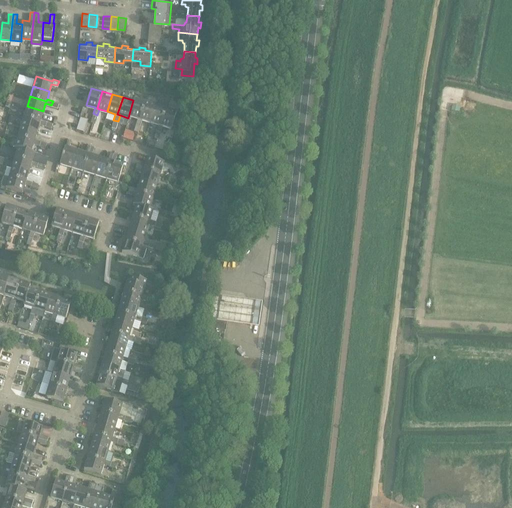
[(134,97),(133,100),(129,114),(138,117),(136,123),(140,124),(142,118),(140,117),(145,100),(134,97)]
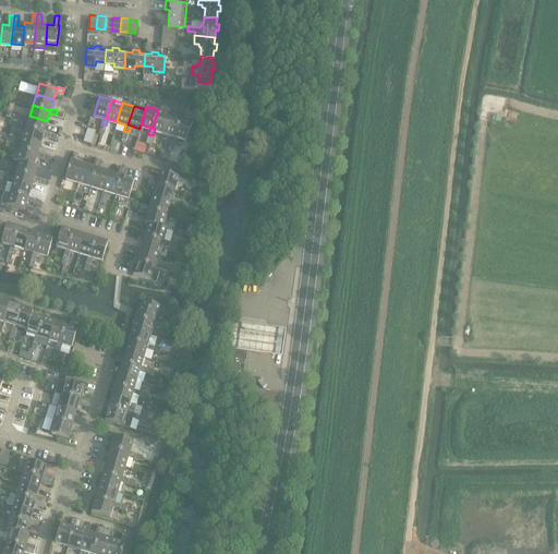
[(169,112),(158,109),(153,128),(155,129),(164,132),(169,112)]
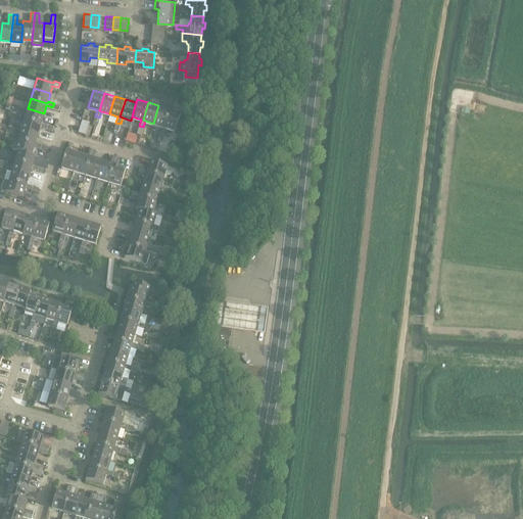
[(170,109),(158,105),(153,124),(161,126),(159,132),(164,133),(167,127),(163,127),(170,109)]
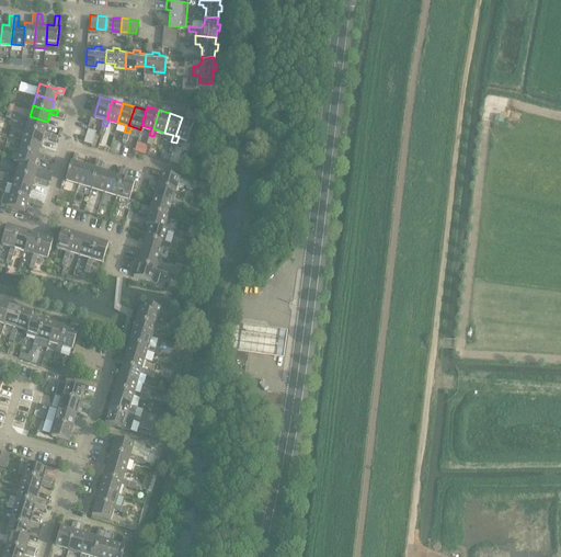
[(47,122),(30,116),(26,126),(44,132),(45,129),(47,122)]
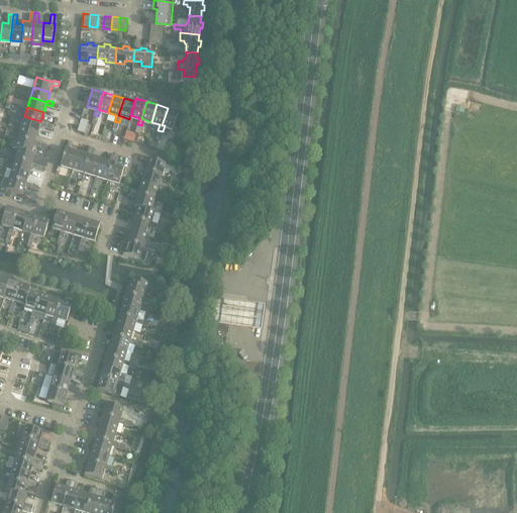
[(178,111),(168,108),(162,125),(165,125),(173,128),(178,111)]
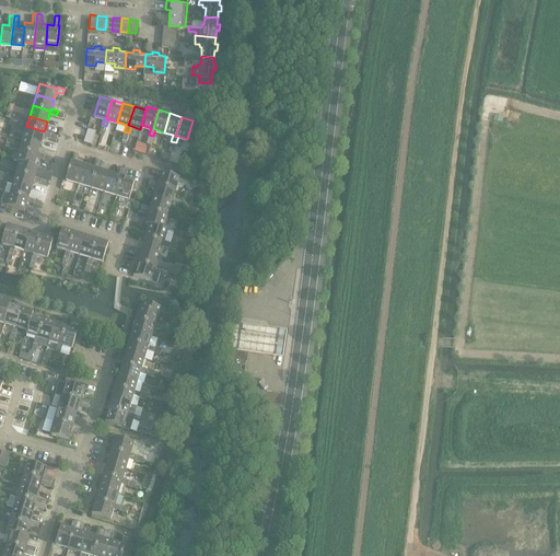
[(44,131),(26,126),(23,137),(41,142),(43,135),(49,136),(51,131),(45,129),(44,131)]
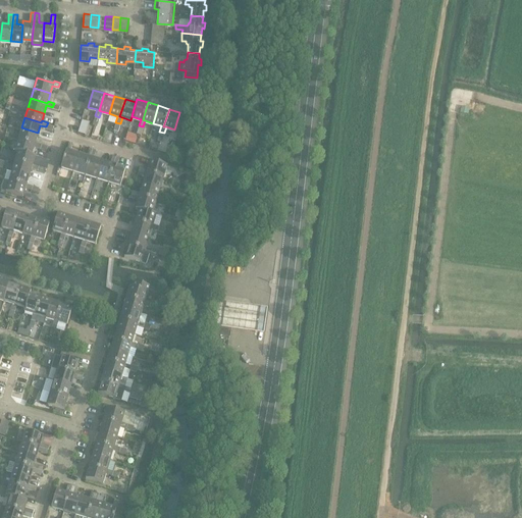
[(38,133),(21,127),(18,138),(35,143),(36,141),(38,133)]
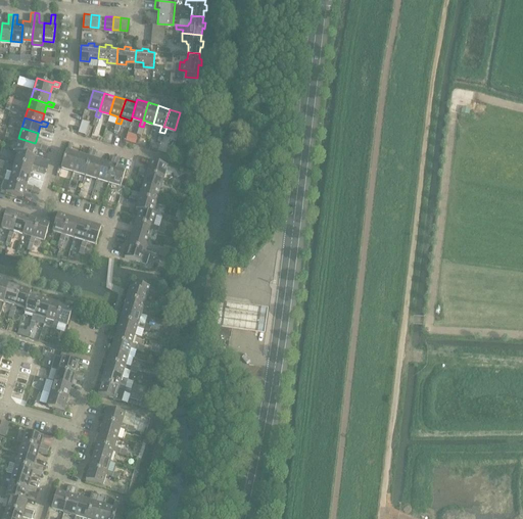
[(35,143),(18,138),(14,148),(18,149),(32,153),(34,145),(41,147),(42,143),(36,141),(35,143)]
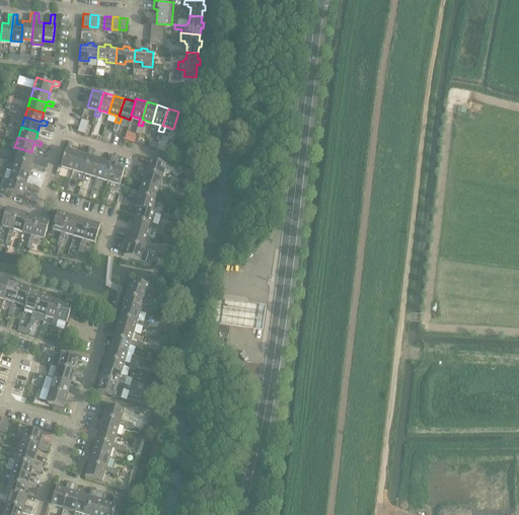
[(61,164),(73,168),(78,151),(70,148),(72,141),(69,140),(66,147),(61,164)]
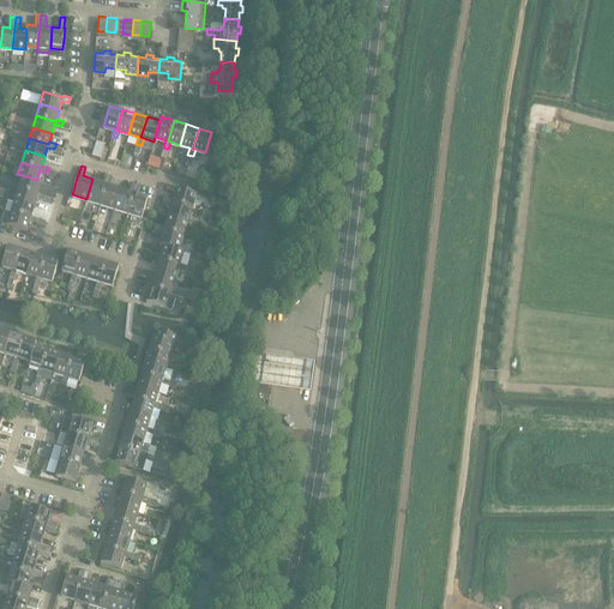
[(102,181),(92,179),(86,199),(100,203),(109,174),(104,172),(102,181)]
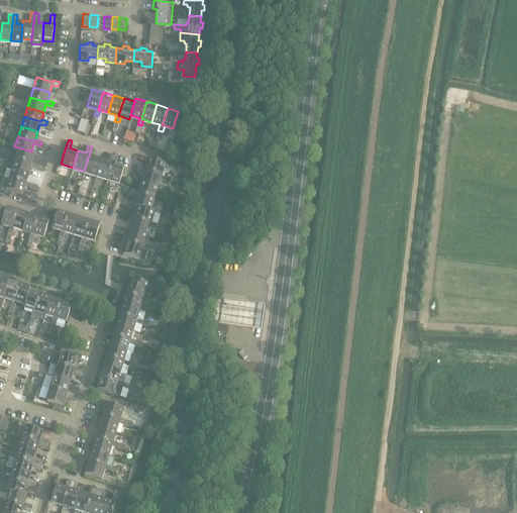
[(95,147),(92,146),(84,171),(96,175),(101,158),(93,155),(95,147)]
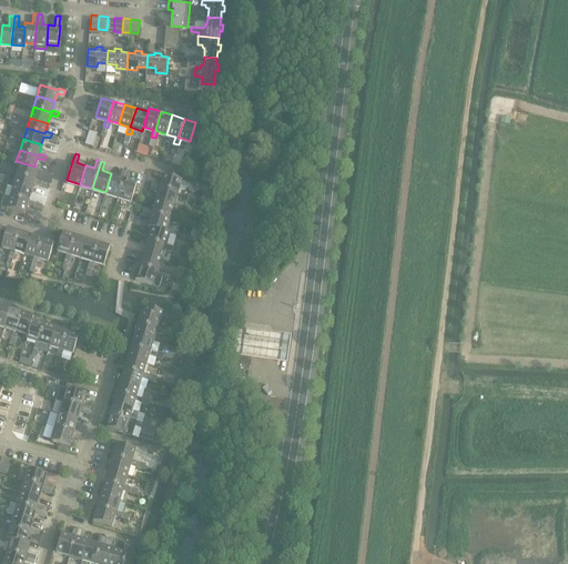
[(34,167),(20,162),(17,173),(34,179),(36,177),(39,168),(34,167)]
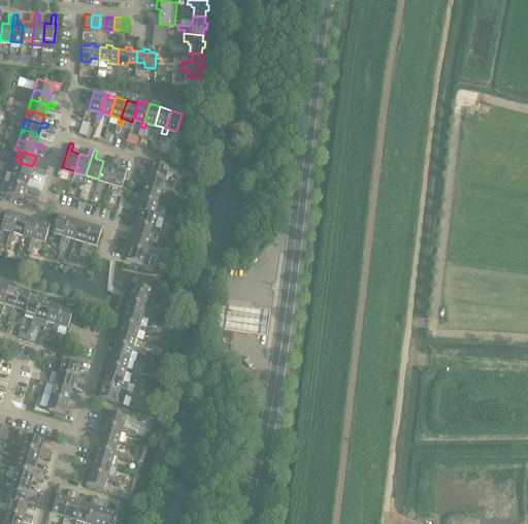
[(111,163),(103,161),(98,178),(109,182),(118,157),(113,156),(111,163)]
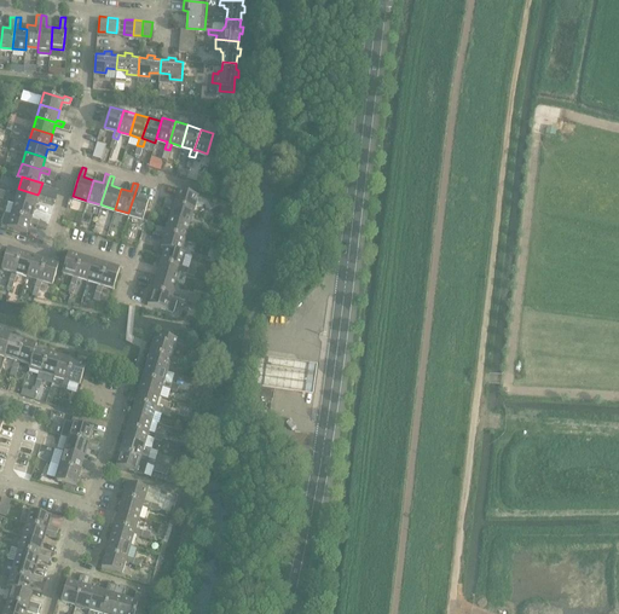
[(142,185),(138,184),(128,213),(143,218),(149,197),(139,193),(142,185)]
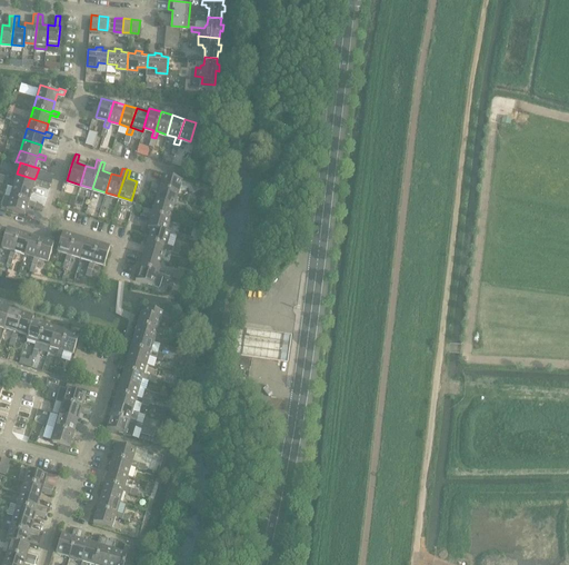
[(152,180),(151,184),(178,192),(182,179),(163,172),(160,182),(152,180)]
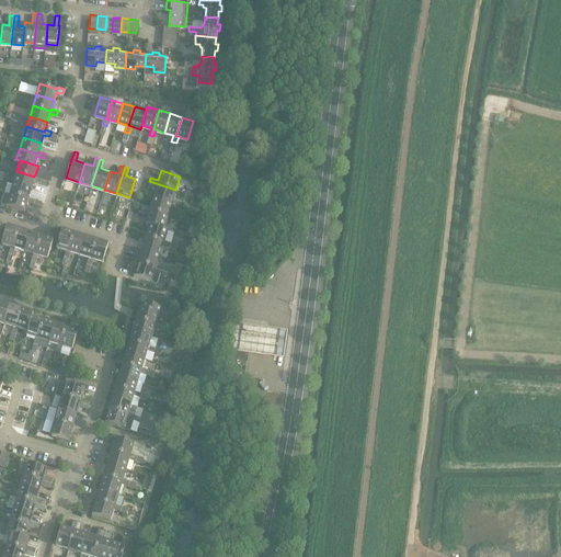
[(34,177),(16,171),(13,182),(32,188),(34,179),(41,181),(42,177),(35,174),(34,177)]
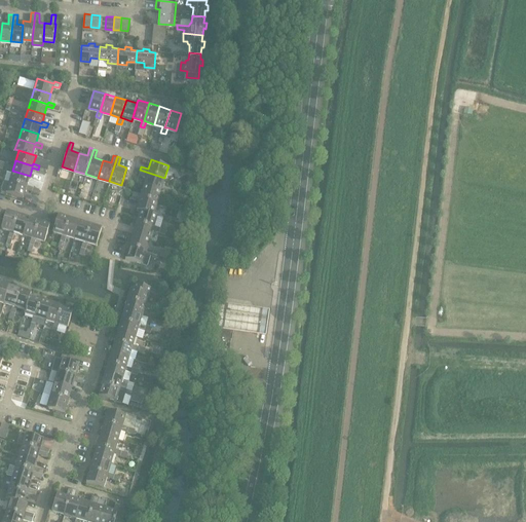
[(27,183),(30,176),(12,171),(7,169),(4,179),(9,180),(27,185),(27,183)]
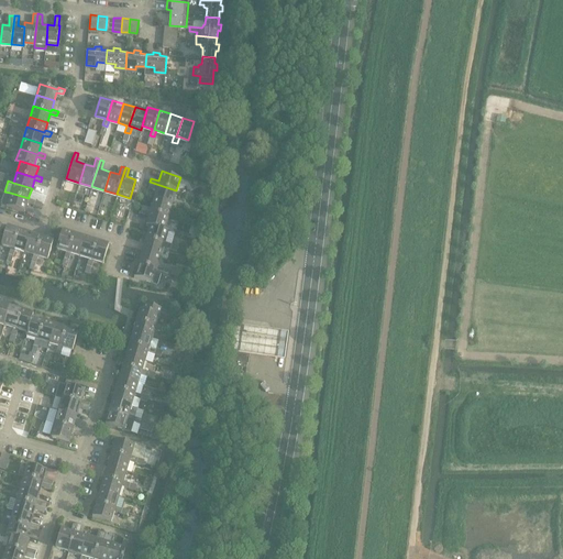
[(176,190),(150,182),(148,186),(156,188),(154,197),(173,203),(176,190)]
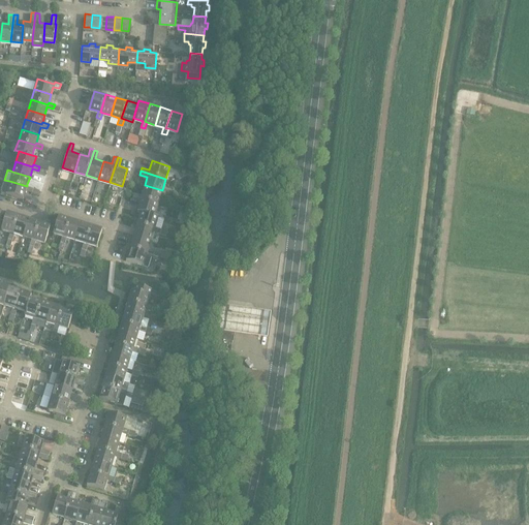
[(27,186),(9,181),(6,192),(23,197),(26,189),(32,190),(33,186),(27,184),(27,186)]
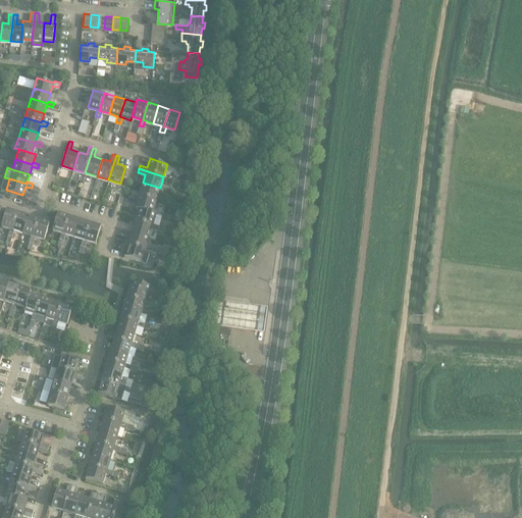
[(133,189),(132,192),(156,200),(160,188),(143,183),(140,191),(133,189)]
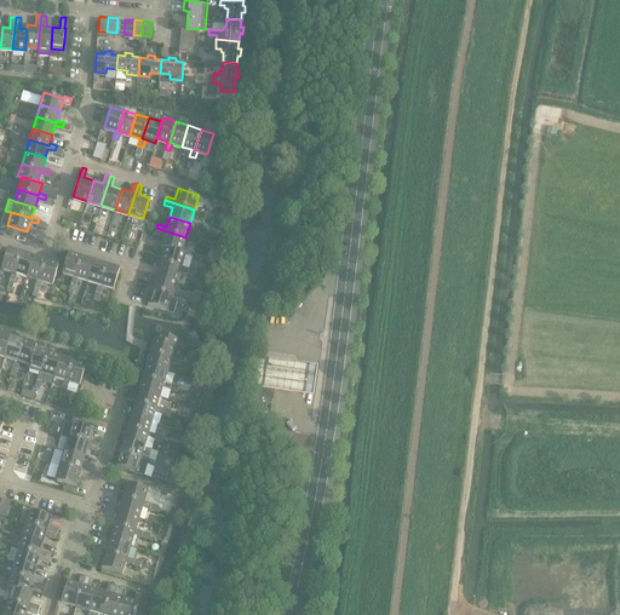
[(185,237),(156,228),(155,231),(164,235),(161,245),(165,246),(182,251),(185,237)]
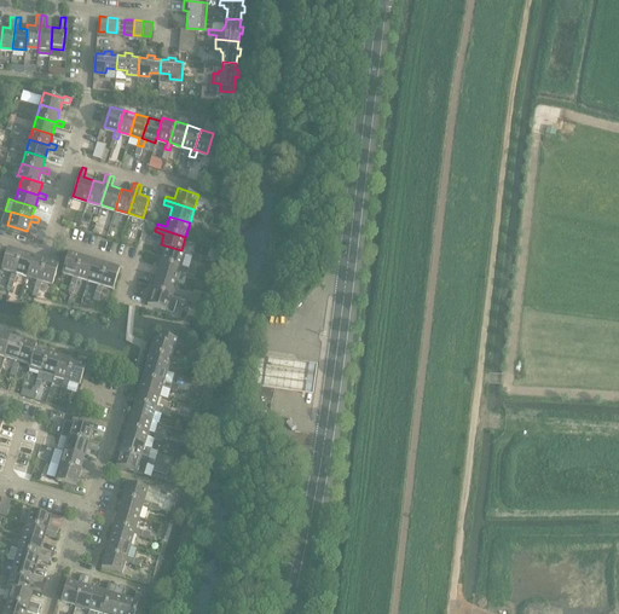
[(1,266),(12,270),(10,277),(15,278),(17,271),(15,270),(21,249),(7,245),(1,266)]
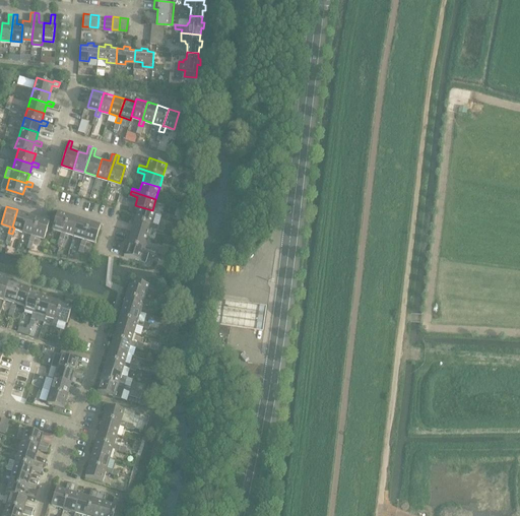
[(152,210),(138,206),(135,218),(152,223),(152,221),(155,211),(152,210)]
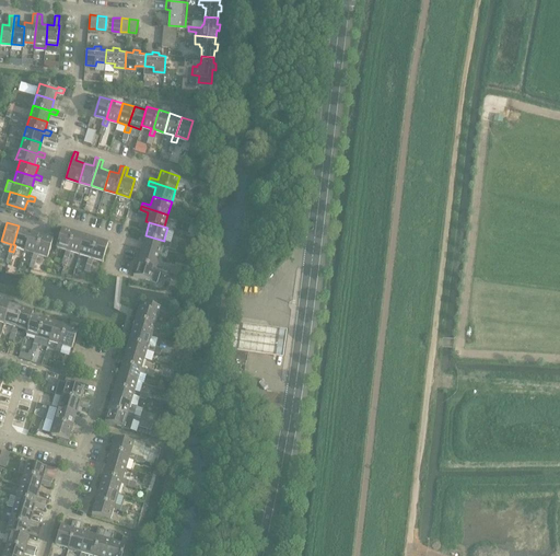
[(30,229),(19,226),(13,244),(15,245),(24,248),(30,229)]
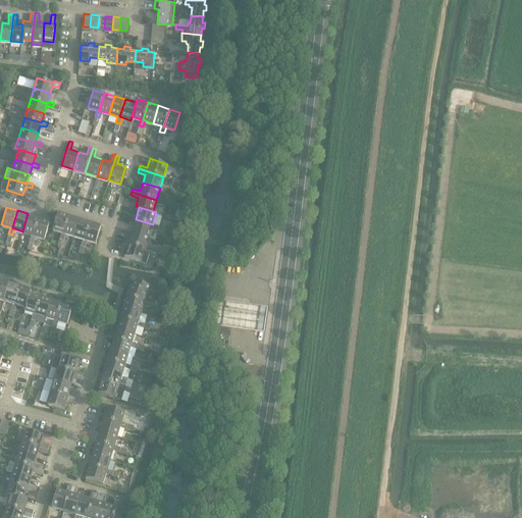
[(68,214),(58,211),(52,228),(61,230),(59,237),(64,239),(65,232),(63,231),(68,214)]
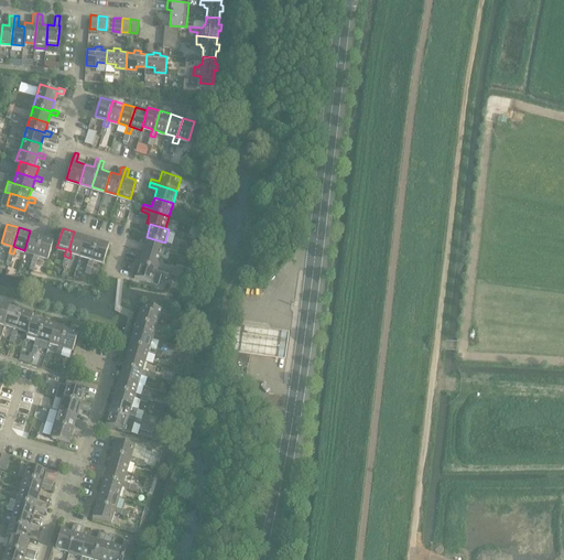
[(42,235),(30,230),(24,250),(33,252),(31,259),(36,260),(39,254),(35,254),(42,235)]
